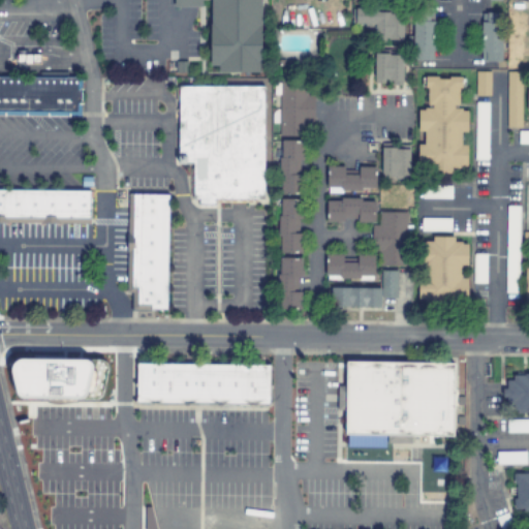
[(260,0),(260,13),(260,65),(259,65),(259,72),(218,72),(218,65),(209,65),(209,24),(211,24),(211,0),(200,0),(200,6),(197,6),(196,6),(174,6),(174,0),(260,0)]
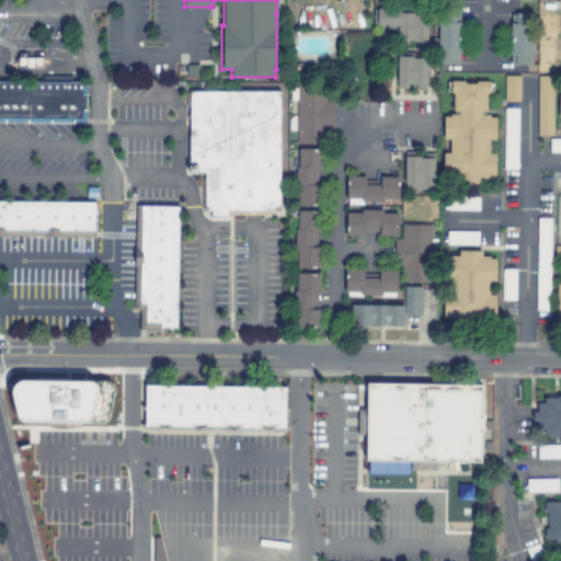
[(374,11),(373,27),(397,29),(396,42),(425,43),(426,13),(374,11)]
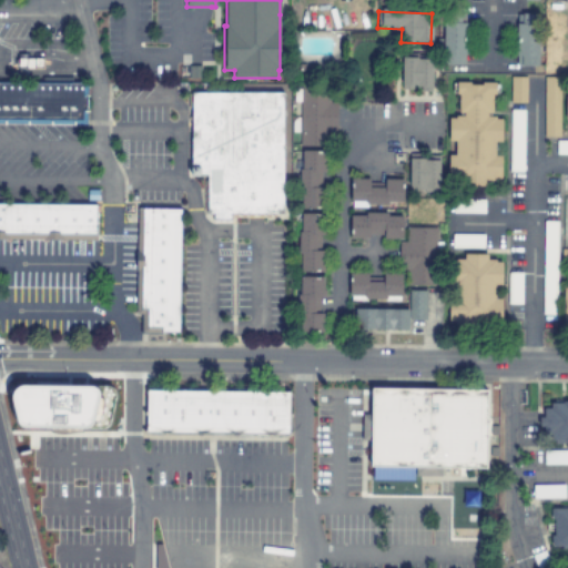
[(534,67),(535,16),(516,14),(515,67),(534,67)]
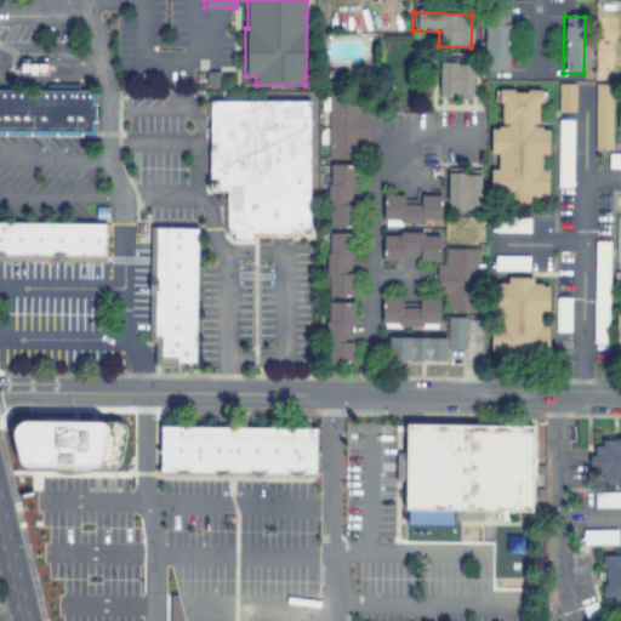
[(508,24),(483,26),(483,73),(508,72),(508,24)]
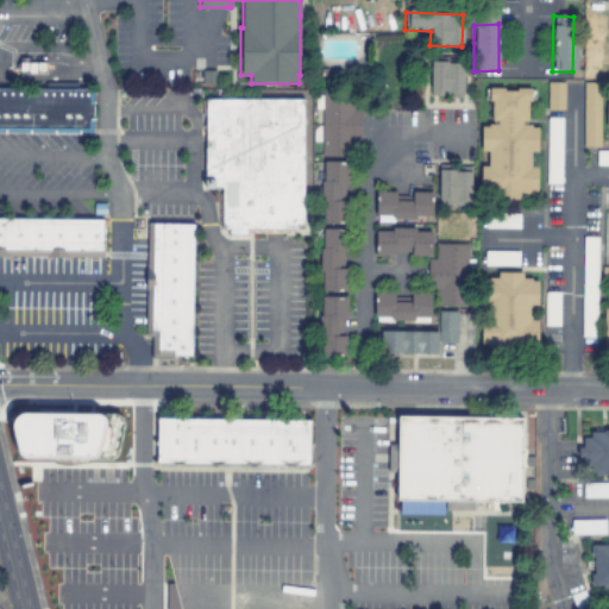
[(429,95),(450,96),(450,98),(460,99),(463,63),(431,62),(429,95)]
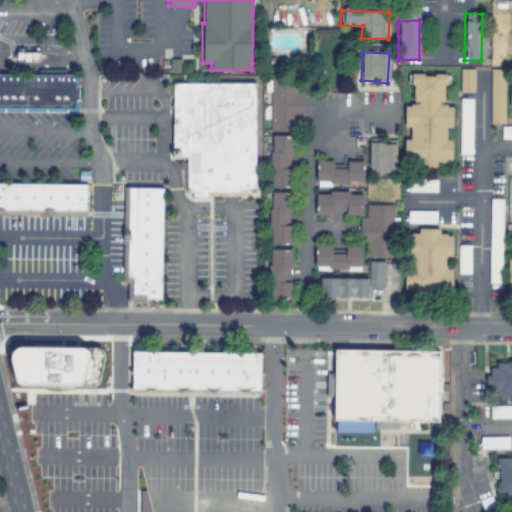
[(20,55),(33,55),(33,62),(20,63),(20,55)]
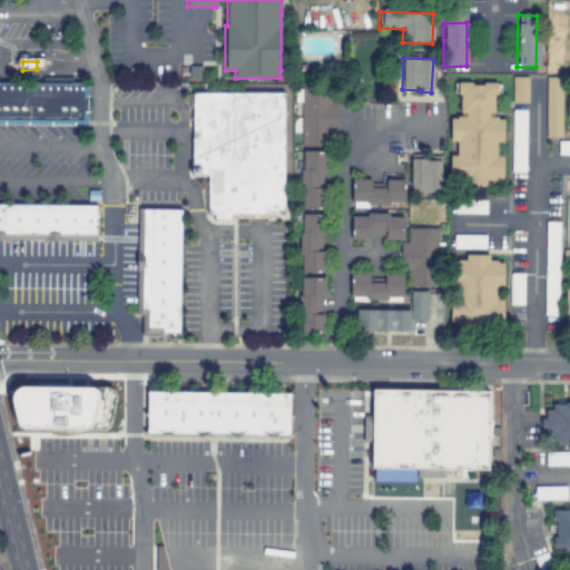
[(528,77),(528,102),(512,102),(512,101),(512,77),(527,77),(528,77)]
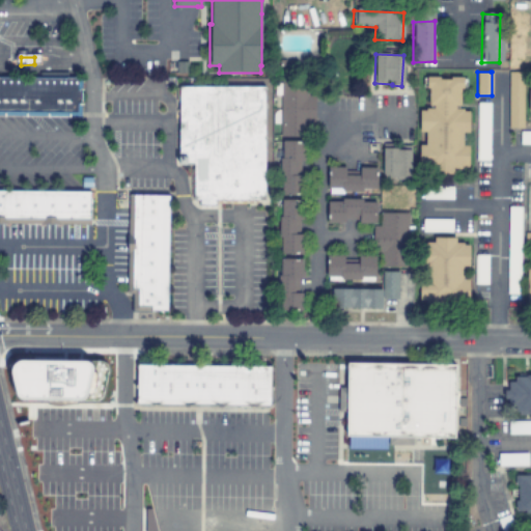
[(523,127),(523,128),(508,128),(508,72),(523,72),(523,127)]
